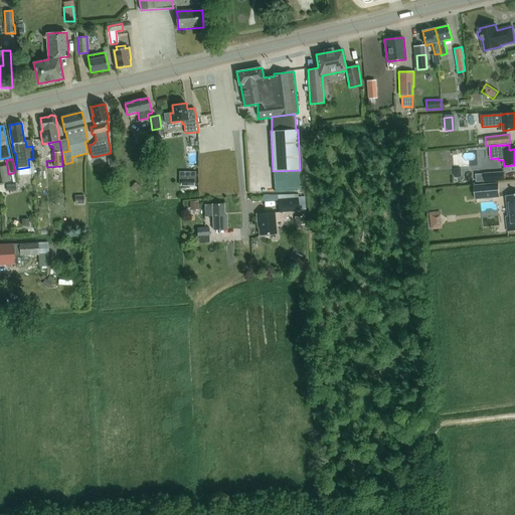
[(504,172),(484,173),(485,181),(505,180),(504,172)]
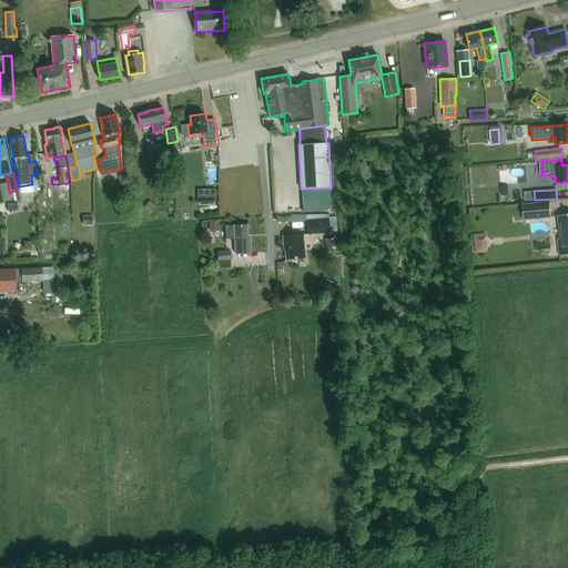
[(549,202),(523,204),(524,220),(550,219),(549,202)]
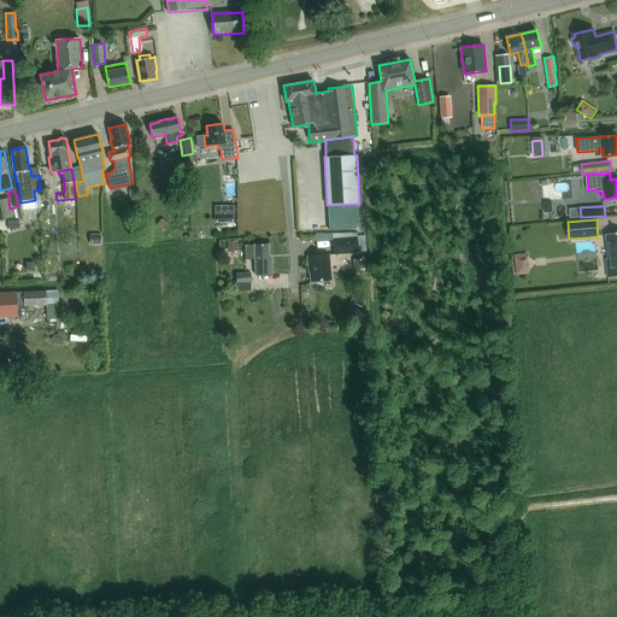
[(616,233),(607,234),(610,259),(606,259),(609,277),(616,276),(616,233)]
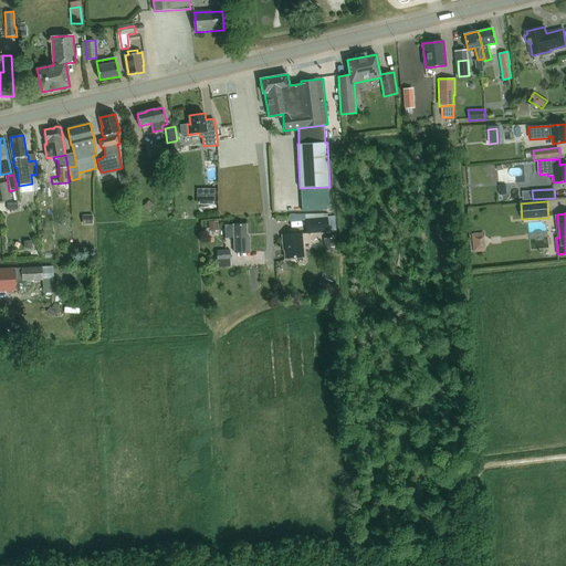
[(83,224),(93,224),(93,215),(86,216),(83,216),(83,224)]
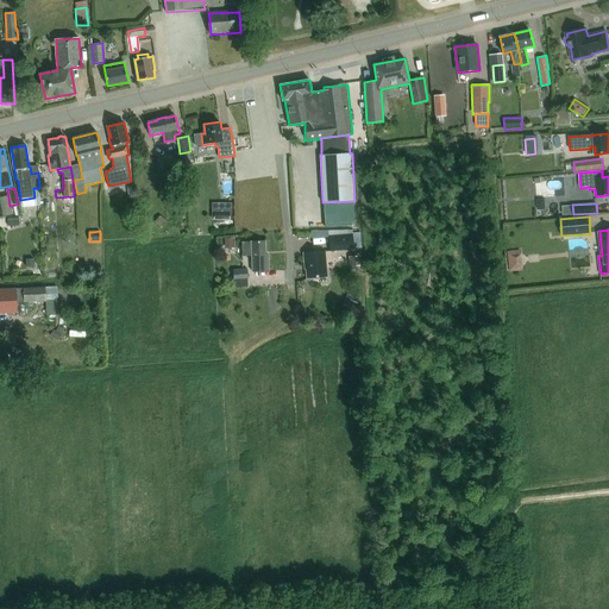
[(352,233),(330,236),(331,251),(355,250),(352,233)]
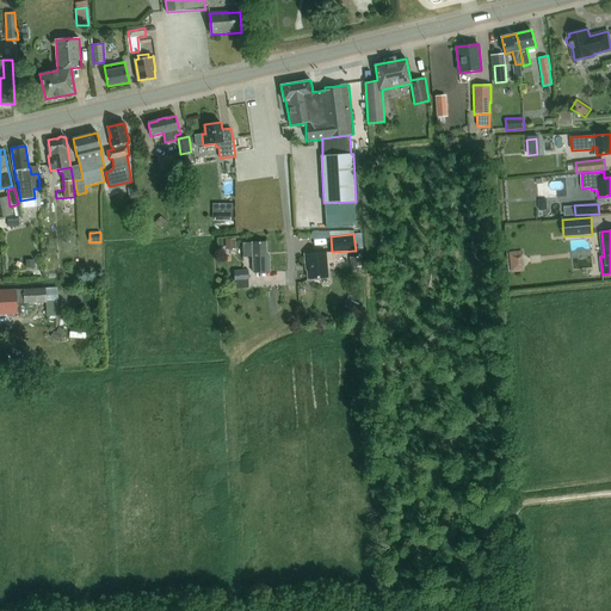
[(254,272),(270,272),(270,254),(266,254),(266,242),(242,242),(244,254),(253,254),(254,272)]
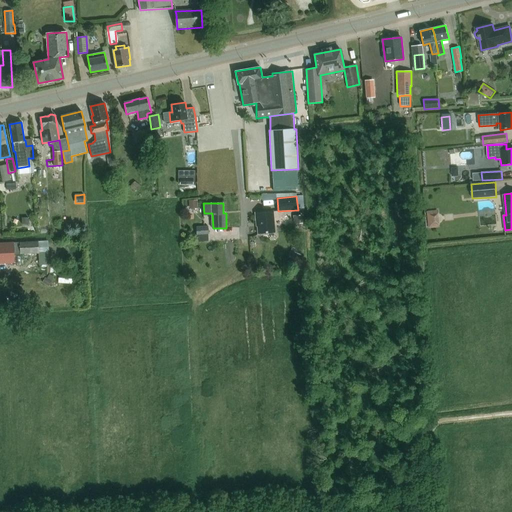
[(429,227),(441,226),(440,208),(428,209),(429,227)]
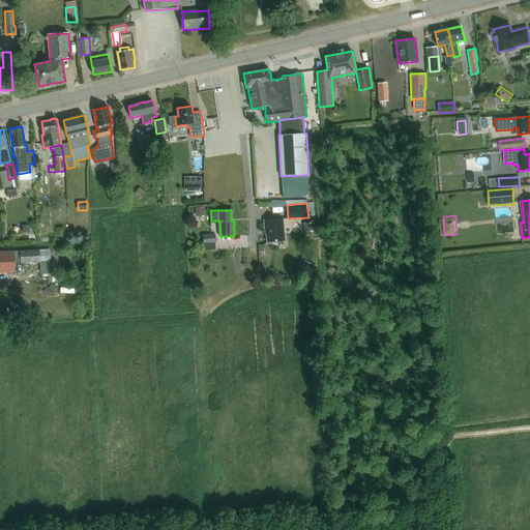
[(284,218),(265,221),(267,242),(286,240),(284,218)]
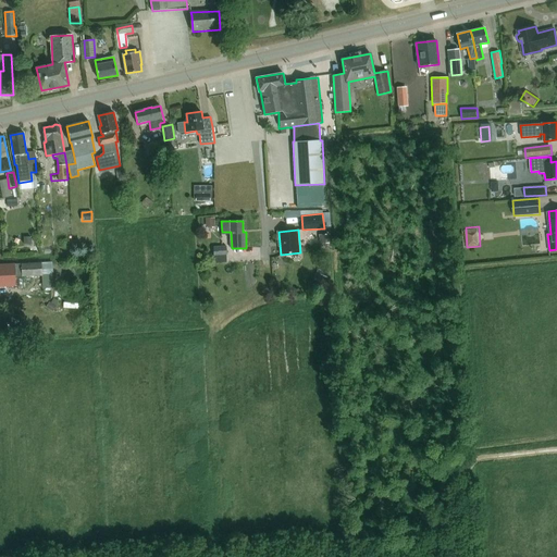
[(327,234),(319,235),(319,244),(329,243),(327,234)]
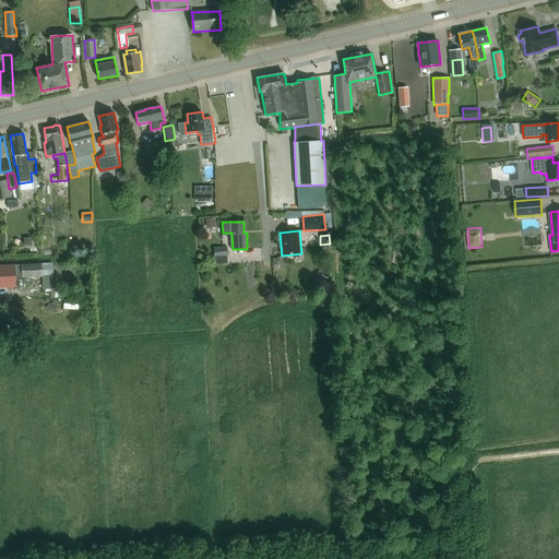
[(227,247),(214,248),(215,264),(228,263),(227,247)]
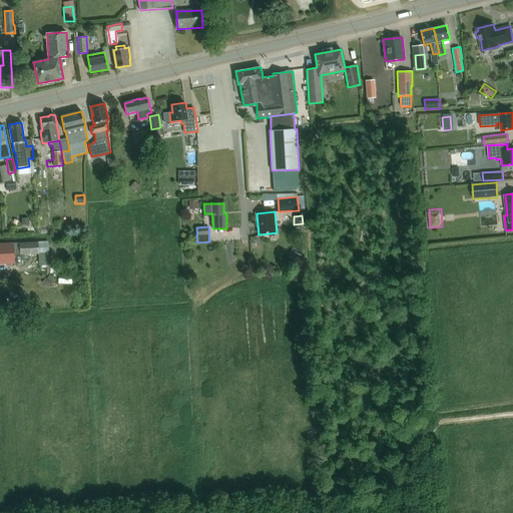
[(38,241),(14,243),(0,243),(0,264),(15,264),(15,253),(21,253),(21,254),(39,253),(38,241)]
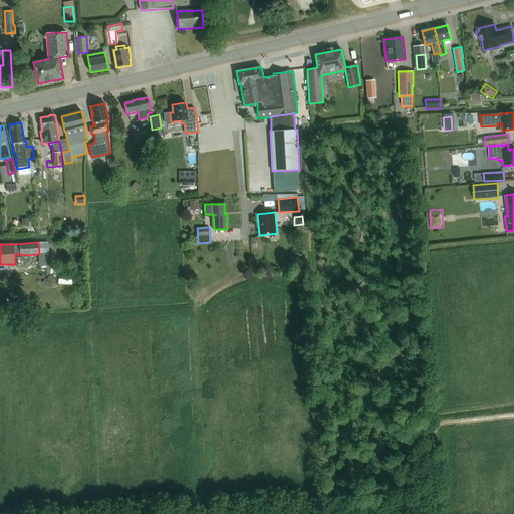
[(302,256),(301,255),(295,253),(292,258),(292,259),(299,262),(302,256)]
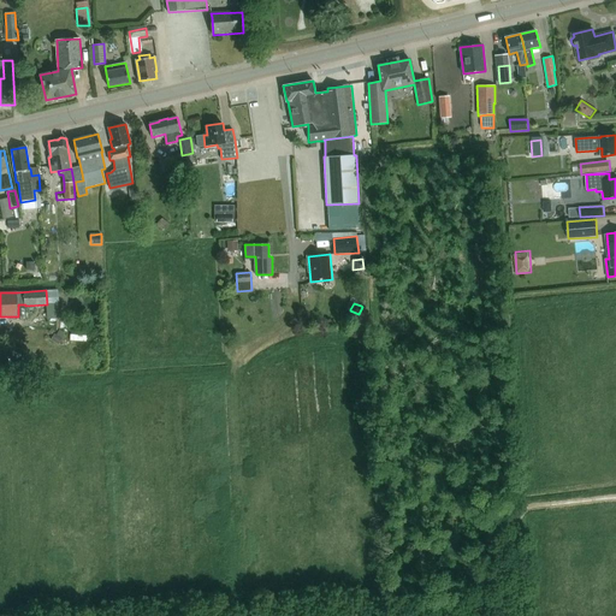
[(51,341),(59,344),(63,338),(55,333),(51,341)]
